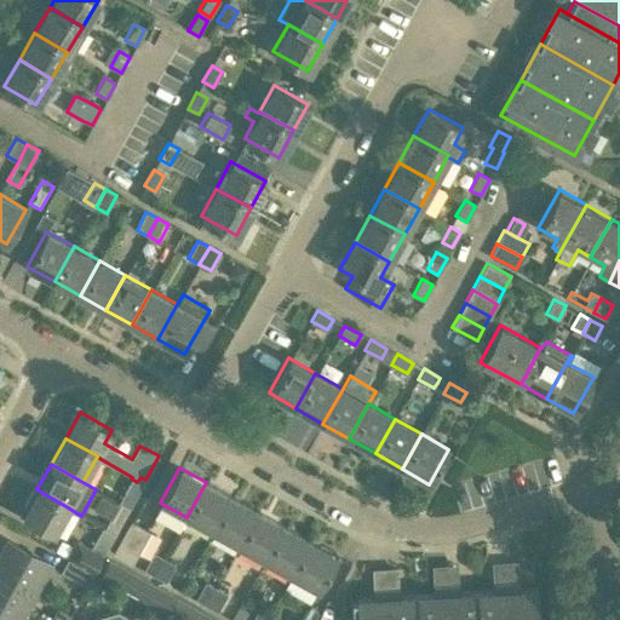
[(130,509),(145,480),(141,477),(137,482),(131,478),(118,503),(130,509)]
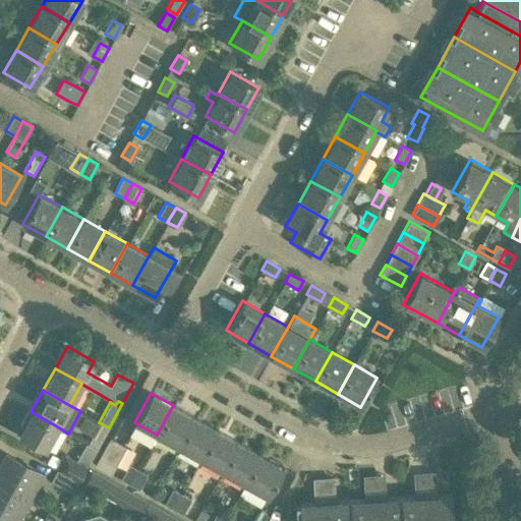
[(179,447),(194,417),(173,405),(157,435),(179,447)]
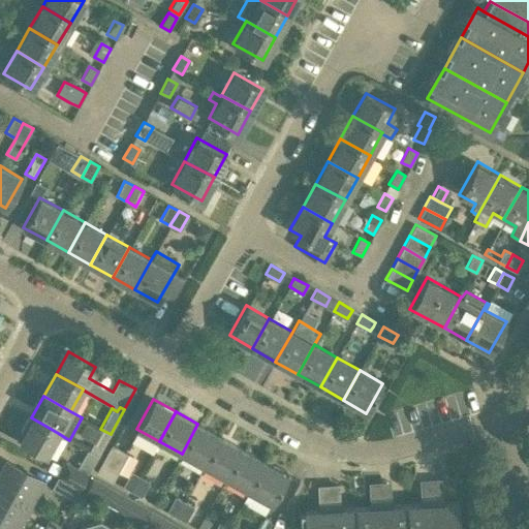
[(20,430),(23,432),(18,440),(45,456),(58,433),(31,417),(28,415),(20,430)]
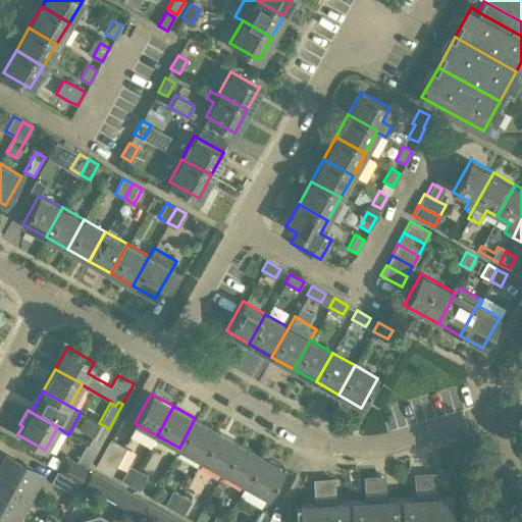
[(201,460),(217,430),(195,418),(179,448),(201,460)]
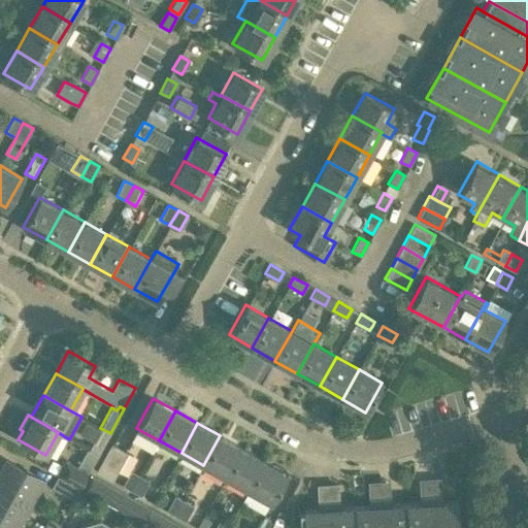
[(99,453),(110,433),(100,428),(88,451),(92,454),(95,450),(99,453)]
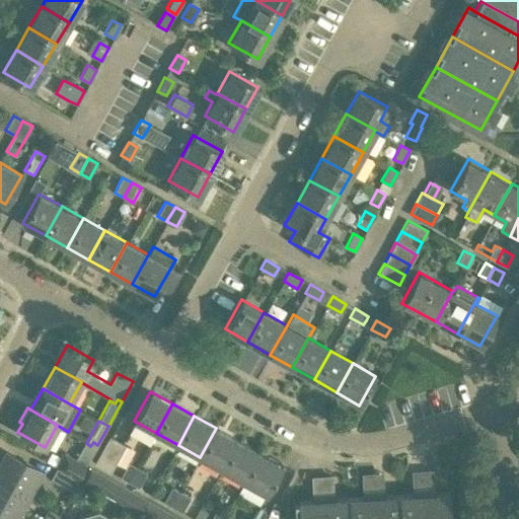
[(222,469),(238,440),(216,428),(200,457),(222,469)]
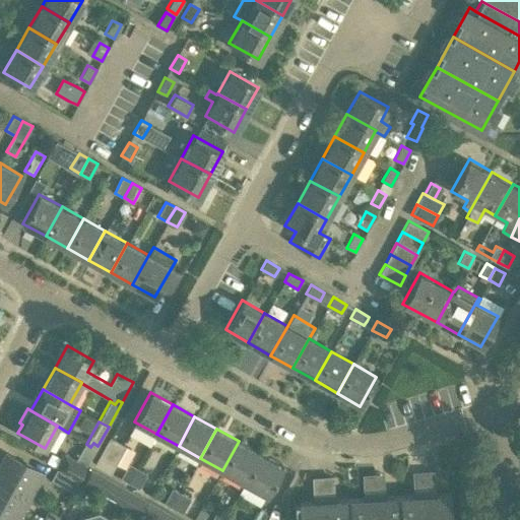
[(111,472),(126,446),(110,437),(95,463),(111,472)]
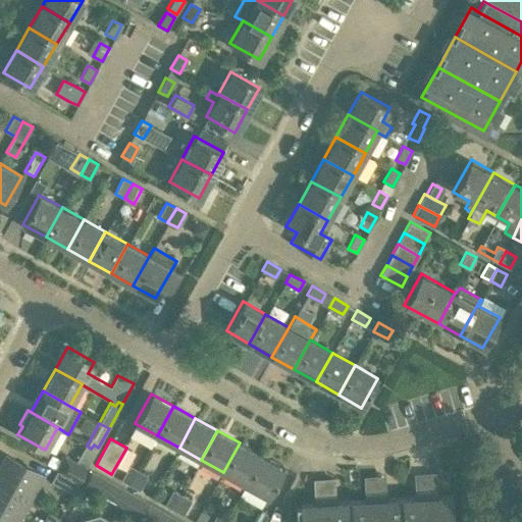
[(245,483),(261,455),(240,442),(223,472),(245,483)]
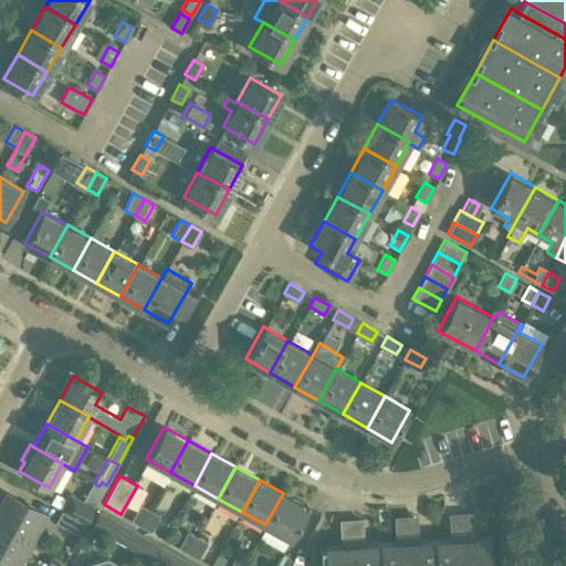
[(85,522),(92,511),(106,485),(102,482),(98,486),(94,483),(83,502),(70,494),(61,510),(85,522)]
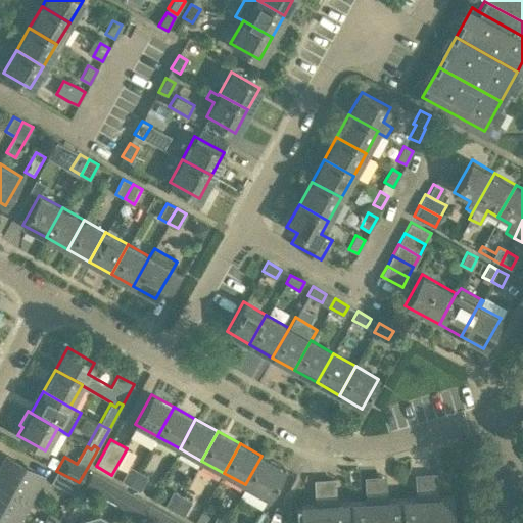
[(269,497),(284,468),(262,456),(245,484),(269,497)]
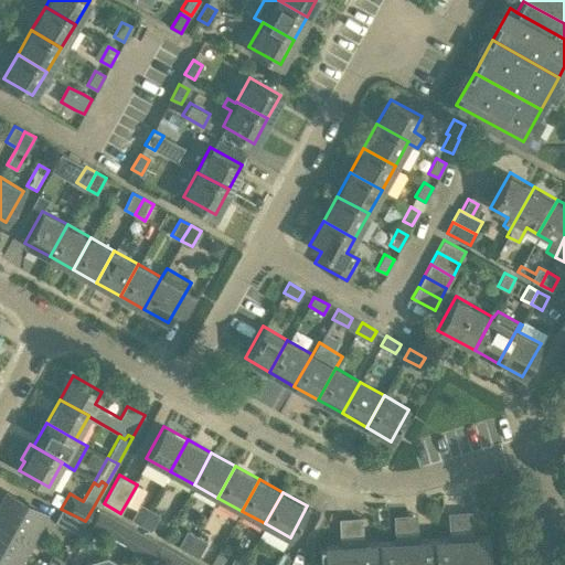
[(31,508),(7,493),(0,505),(0,524),(30,542),(45,514),(31,507),(31,508)]
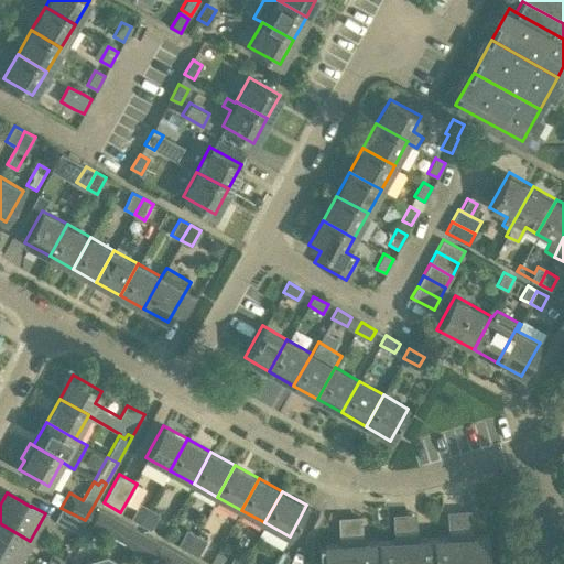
[(140,523),(149,508),(140,502),(131,518),(140,523)]
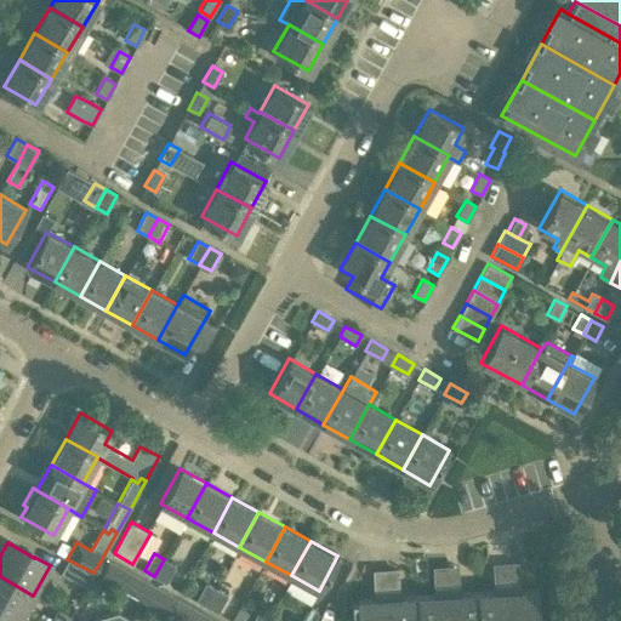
[(86,586),(92,574),(67,559),(61,573),(86,586)]
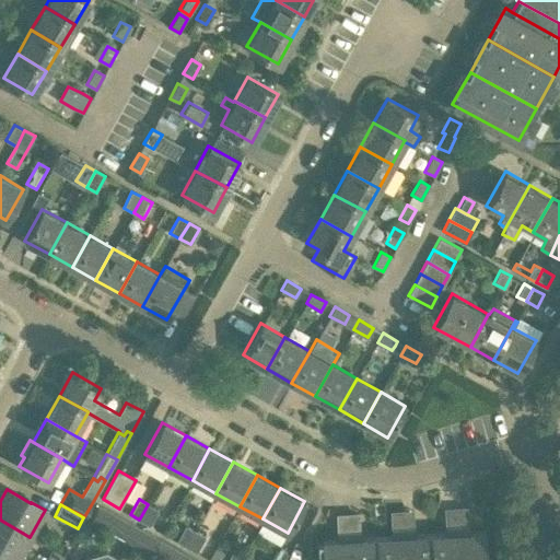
[(136,525),(102,506),(97,504),(84,527),(98,535),(106,521),(133,537),(137,533),(132,531),(136,525)]
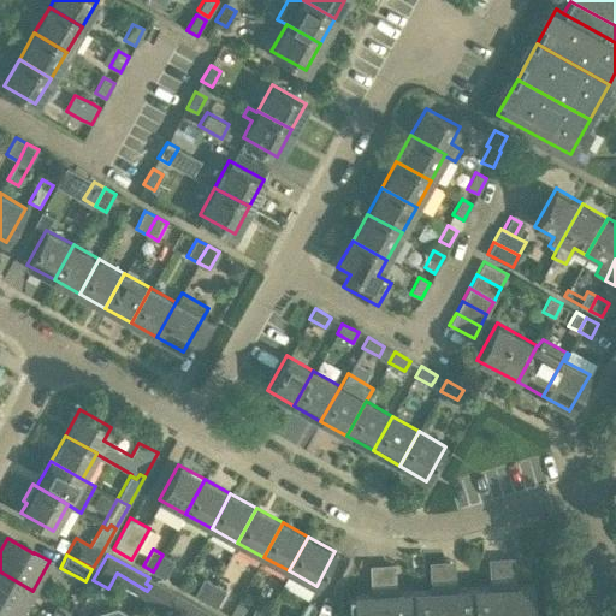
[(165,579),(175,561),(163,555),(153,572),(165,579)]
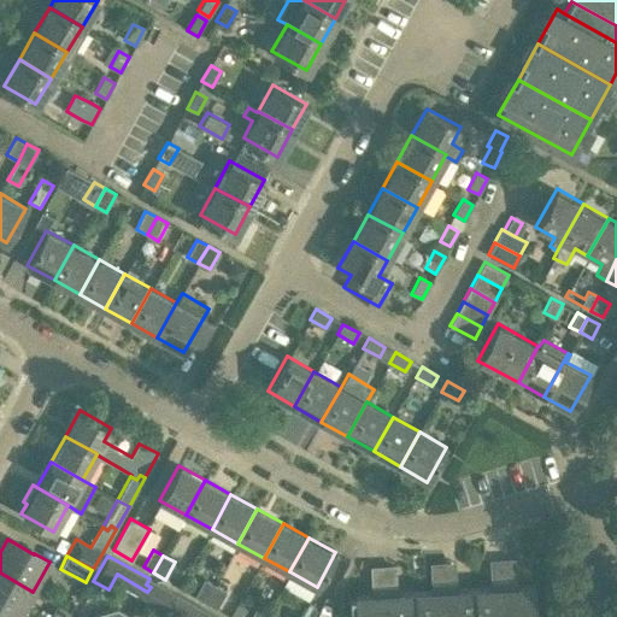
[(486,569),(519,570),(519,556),(486,556),(486,569)]
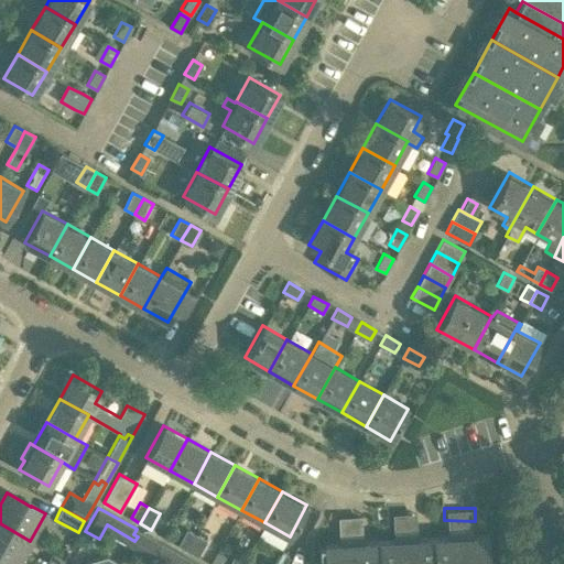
[(390,510),(390,521),(426,520),(426,510),(390,510)]
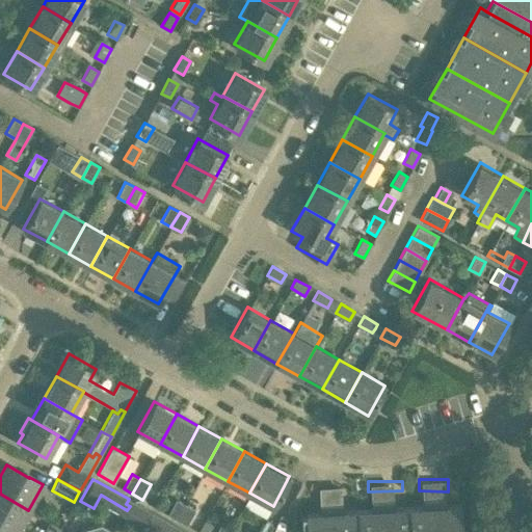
[(0,527),(8,531),(15,531),(28,510),(0,494),(0,527)]
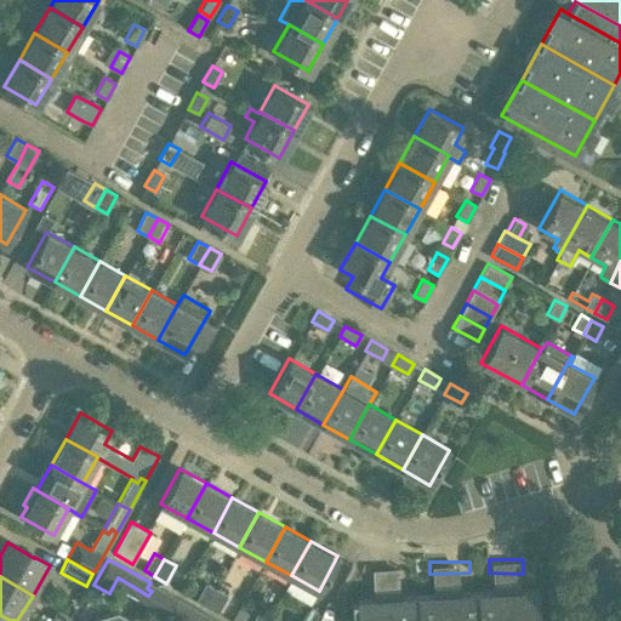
[(171,609),(177,598),(151,582),(147,588),(152,591),(148,596),(171,609)]
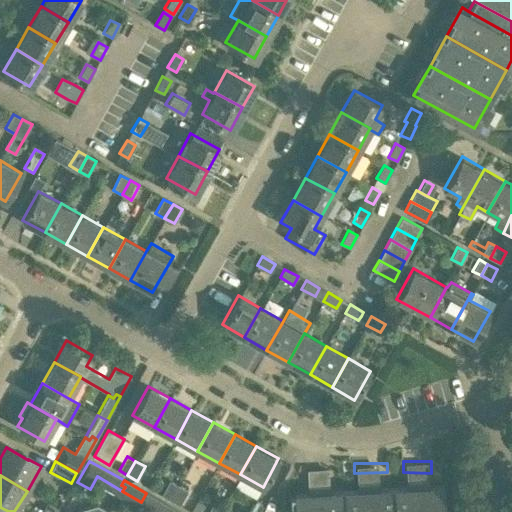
[(170,499),(178,485),(169,480),(161,494),(170,499)]
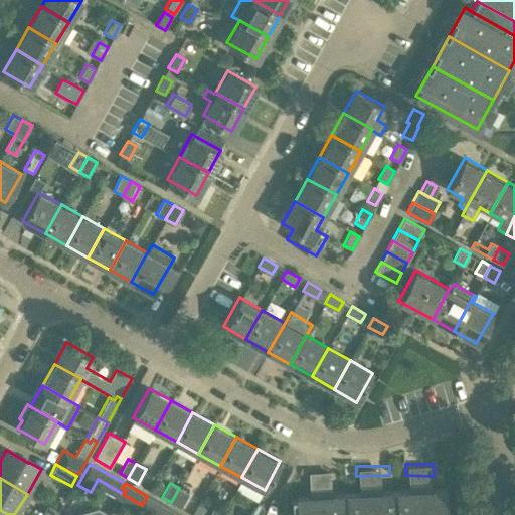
[(432,490),(431,484),(420,485),(421,514),(448,514),(447,489),(432,490)]
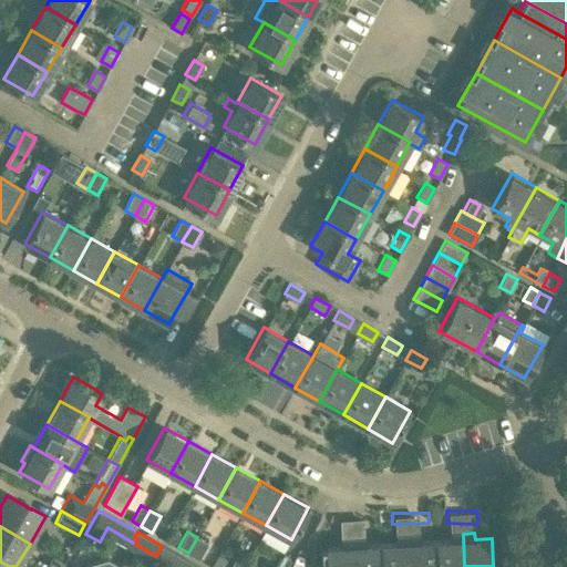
[(436,566),(464,566),(463,534),(452,534),(452,540),(435,542),(436,566)]
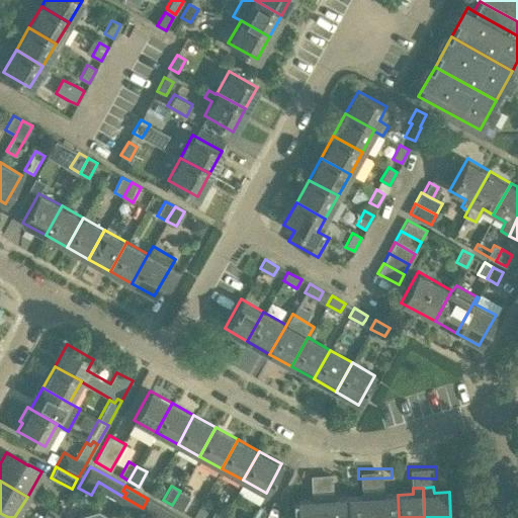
[(383,495),(383,490),(372,491),(373,517),(399,517),(398,495),(383,495)]
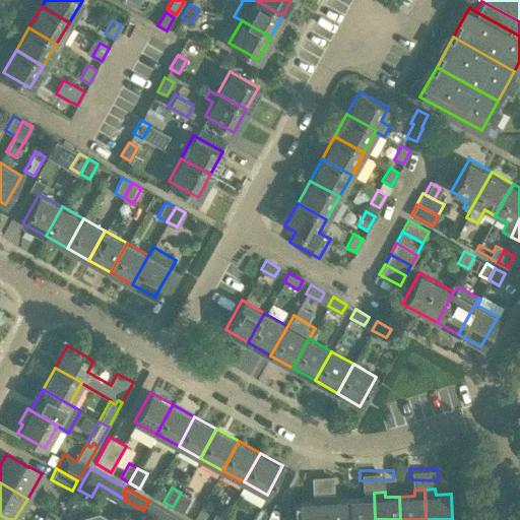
[(183,513),(191,499),(181,493),(173,507),(183,513)]
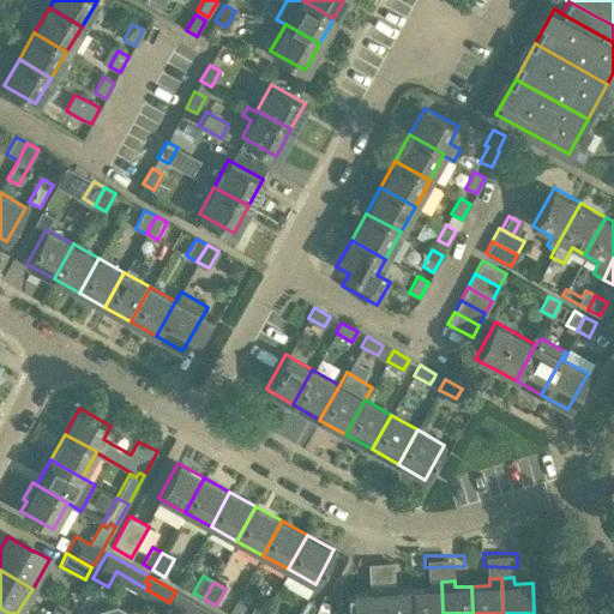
[(443,613),(441,582),(429,582),(429,589),(413,589),(413,613),(443,613)]
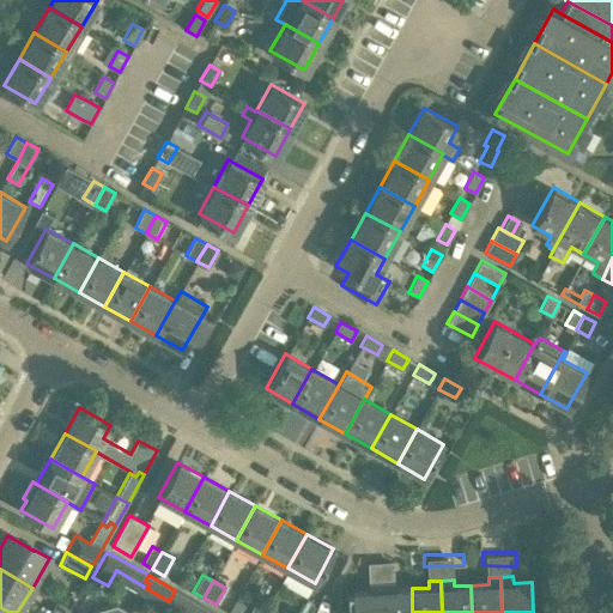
[(352,612),(382,612),(381,582),(369,583),(369,590),(352,592),(352,612)]
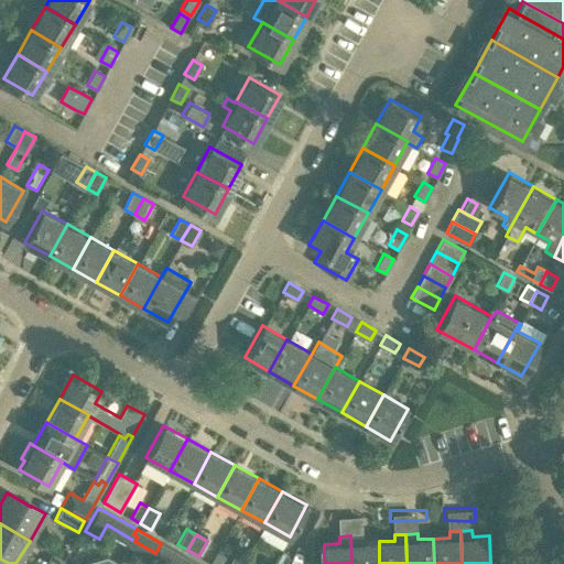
[(364,542),(362,535),(350,535),(351,563),(379,563),(379,541),(364,542)]
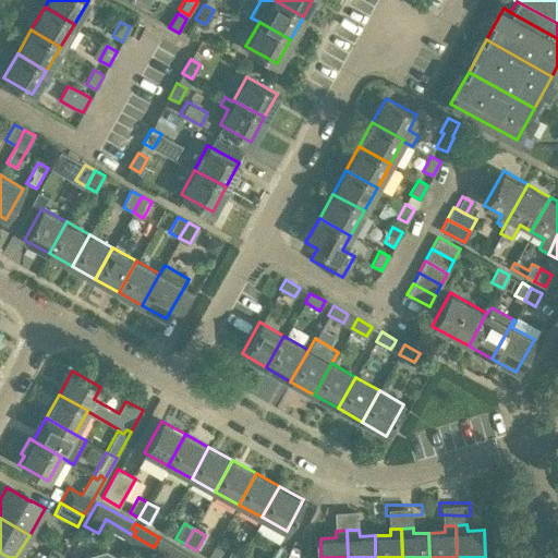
[(173,557),(181,557),(178,555),(181,549),(159,537),(154,547),(173,557)]
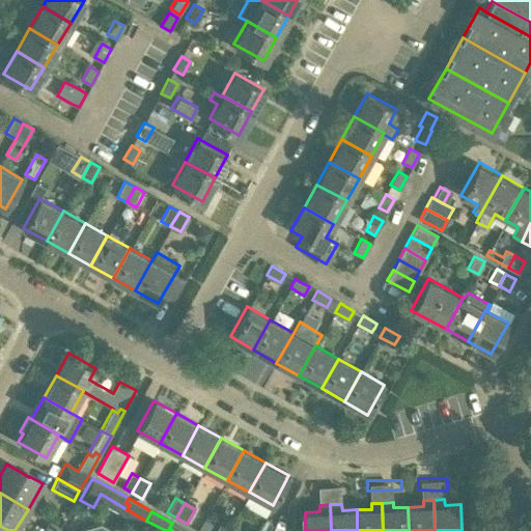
[(56,530),(59,526),(49,521),(43,530),(56,530)]
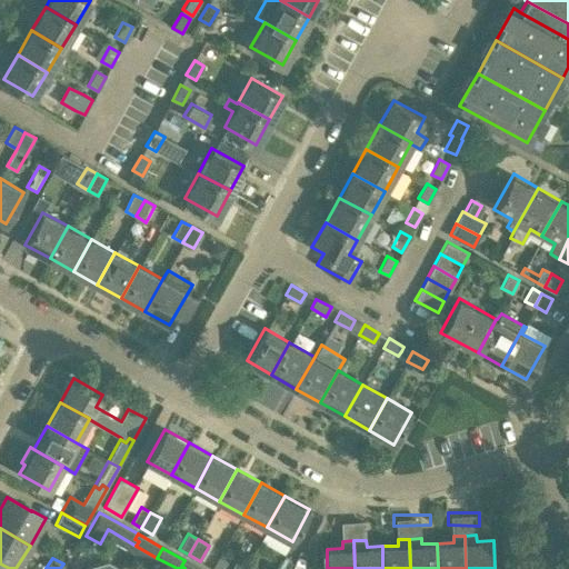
[(120,568),(122,567),(108,559),(85,567),(85,568),(120,568)]
